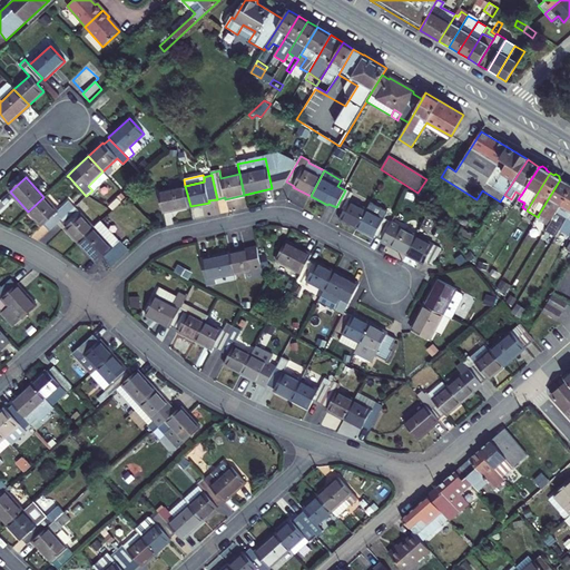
[(544,218),(551,222),(569,188),(569,185),(560,179),(539,214),(544,218)]
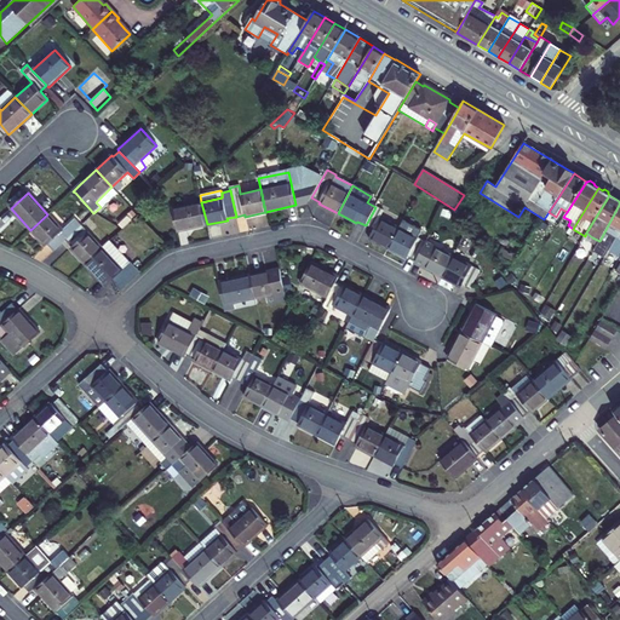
[(177,231),(207,224),(201,202),(172,208),(177,231)]
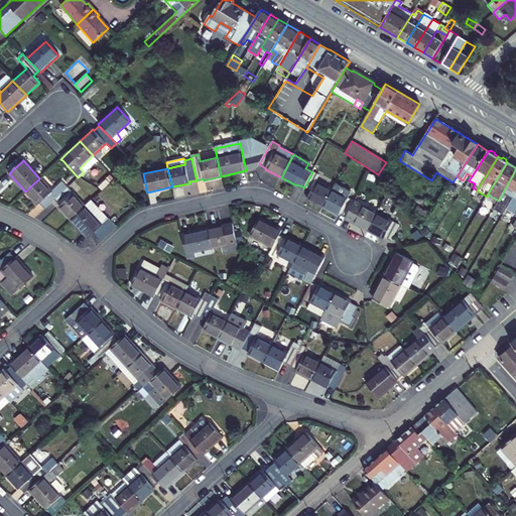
[(508,202),(510,203),(515,191),(515,170),(499,201),(497,205),(503,210),(508,202)]
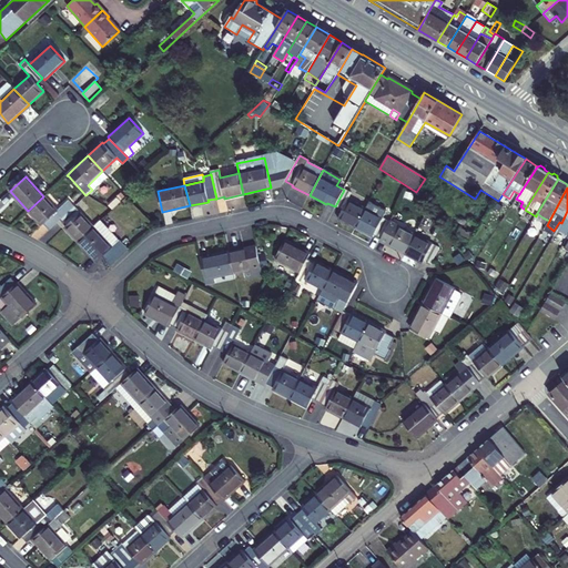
[(352,193),(344,190),(335,206),(343,211),(338,219),(355,227),(366,209),(348,200),(352,193)]
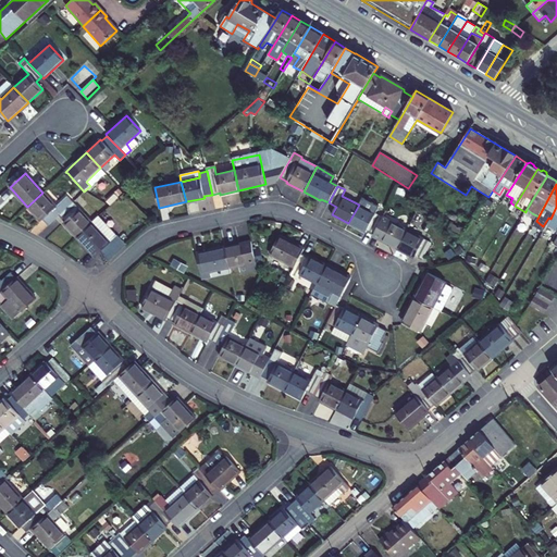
[(57,208),(42,193),(27,207),(41,222),(42,220),(48,226),(59,215),(72,202),(67,197),(57,208)]
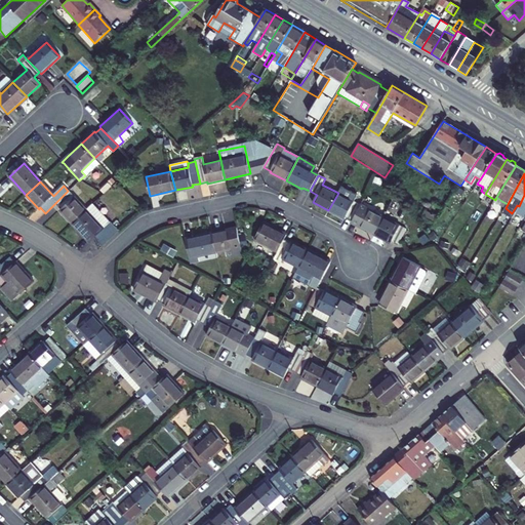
[(341,187),(338,193),(328,210),(346,218),(346,217),(352,221),(360,205),(363,199),(341,187)]
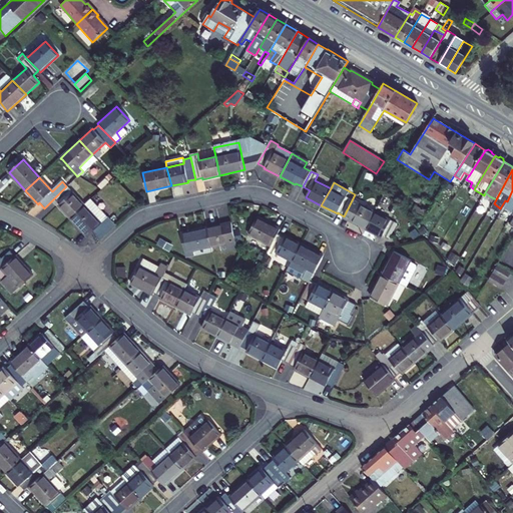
[(84,205),(66,186),(54,198),(59,204),(58,205),(70,218),(84,205)]
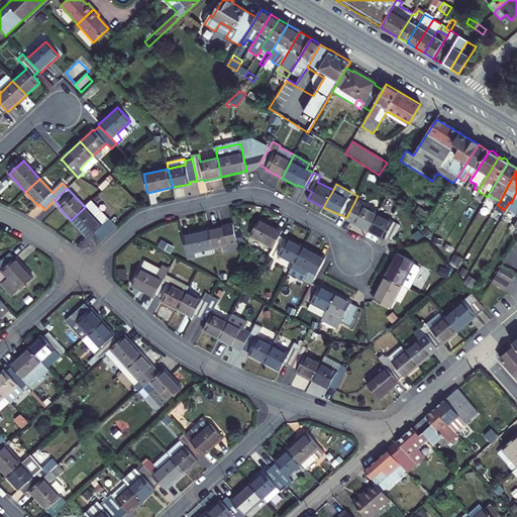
[(91,201),(85,207),(92,215),(99,209),(91,201)]
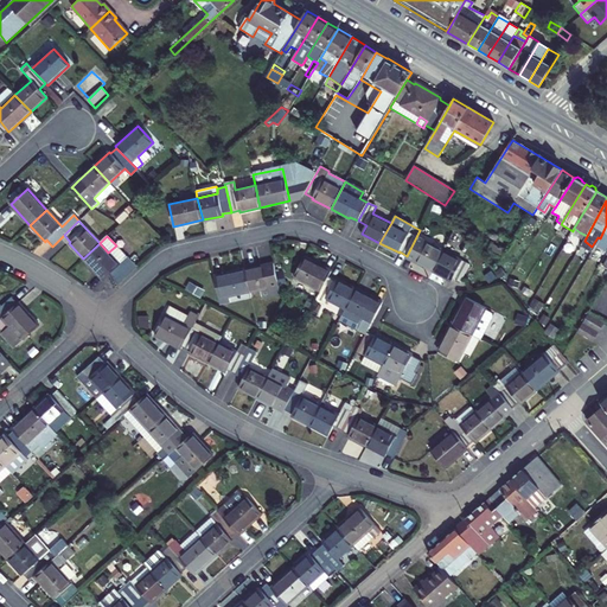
[(443,251),(416,237),(407,256),(415,260),(414,261),(433,270),(443,251)]
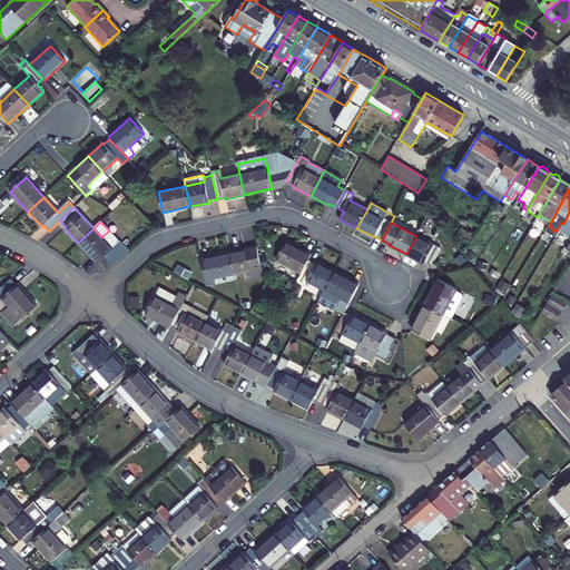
[(481,228),(471,223),(460,238),(471,245),(481,228)]
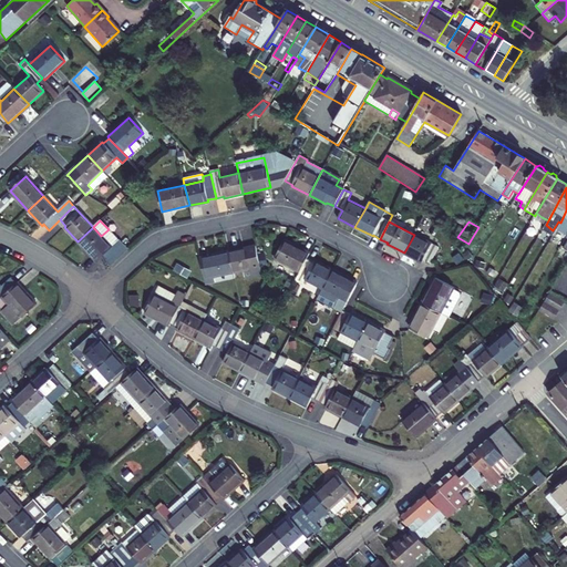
[(101,236),(93,227),(78,241),(96,261),(101,258),(119,240),(109,229),(101,236)]
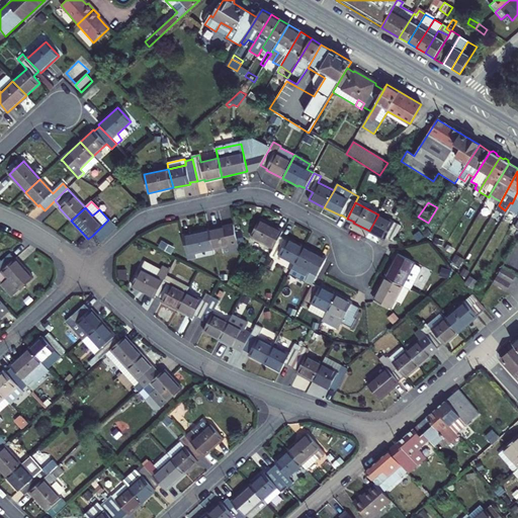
[(401,227),(378,214),(369,231),(384,240),(385,238),(393,242),(401,227)]
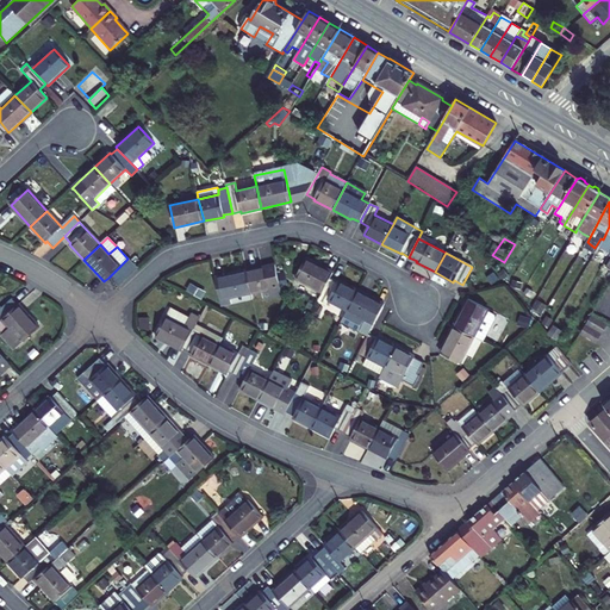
[(137,269),(128,259),(109,278),(117,287),(137,269)]
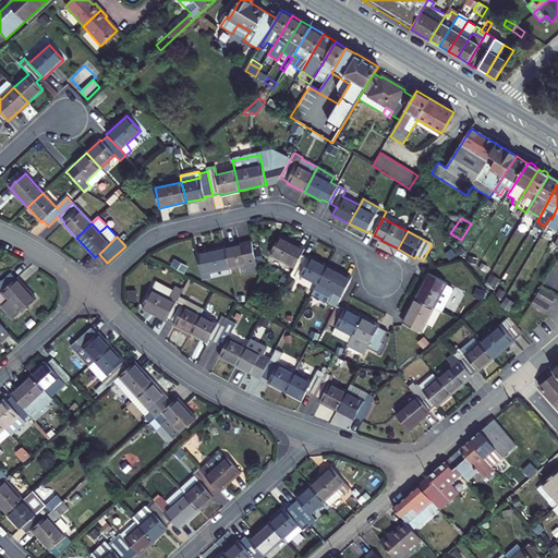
[(294,268),(302,254),(304,250),(279,237),(269,255),(294,268)]
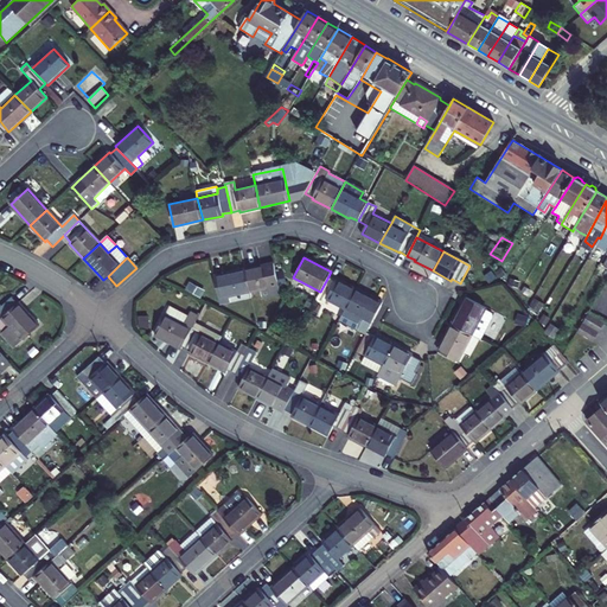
[(264,264),(244,269),(249,292),(250,298),(279,292),(274,264),(273,263),(264,264)]
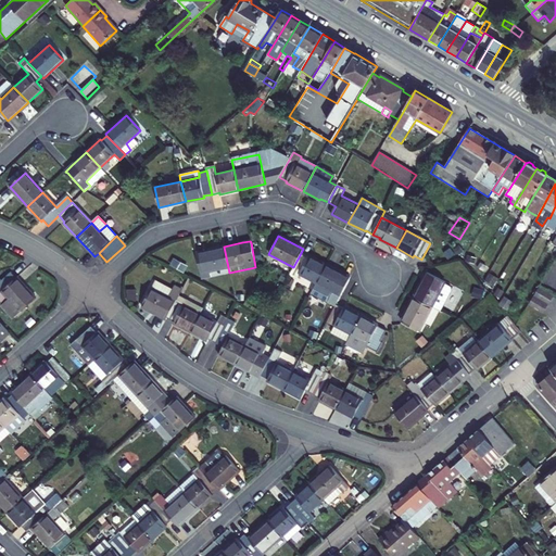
[(210,270),(228,267),(224,247),(194,253),(200,278),(211,276),(210,270)]
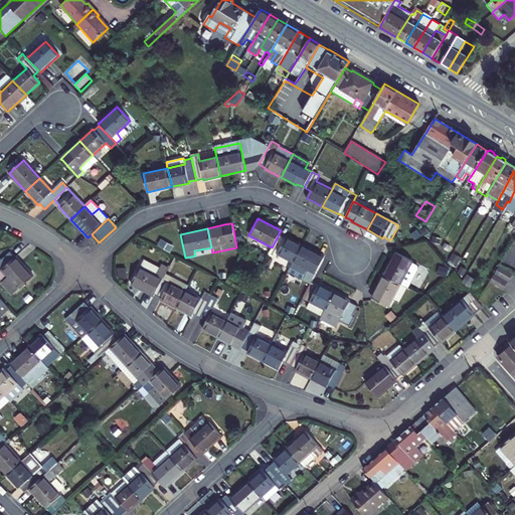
[(277,254),(292,263),(292,262),(301,244),(286,236),(285,238),(279,234),(272,247),(268,254),(275,259),(277,254)]
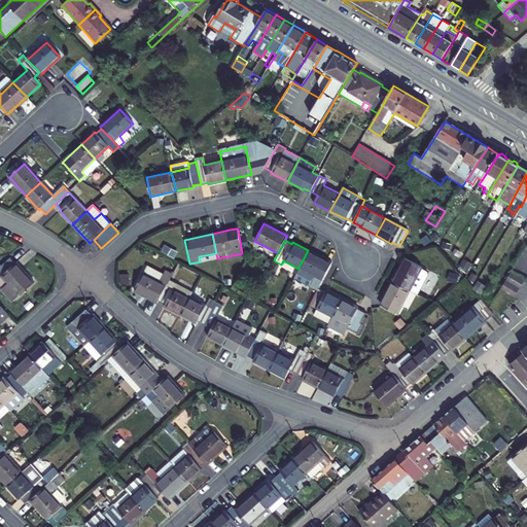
[(322,281),(331,262),(308,250),(299,268),(322,281)]
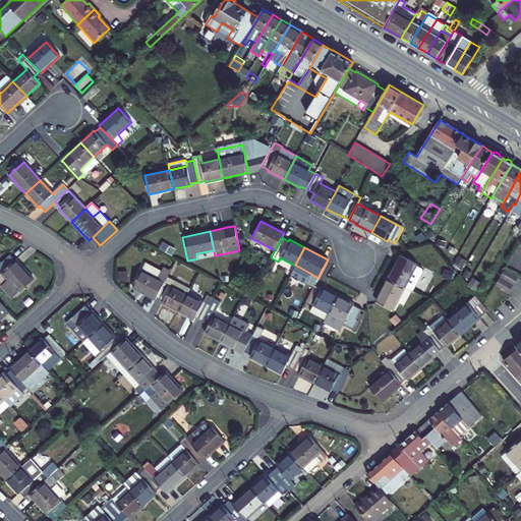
[(0,274),(14,262),(9,255),(0,264),(0,263),(0,274)]
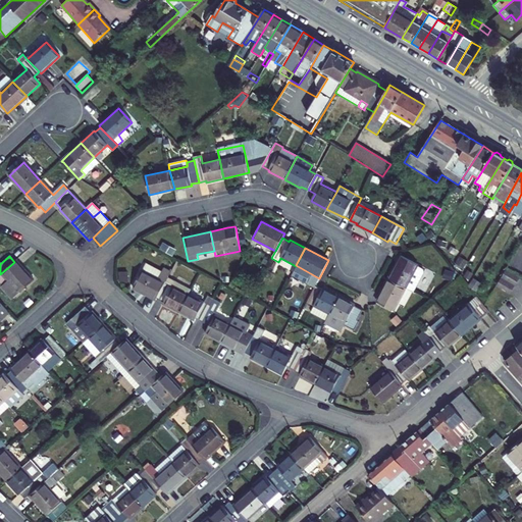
[(397,264),(387,279),(405,289),(417,266),(402,257),(398,264),(397,264)]
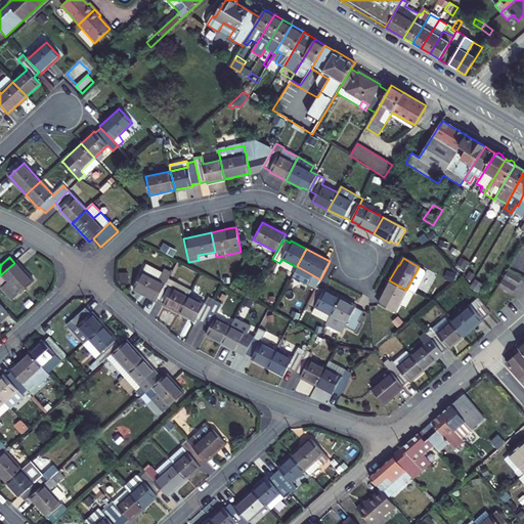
[(33,281),(15,262),(14,263),(0,275),(0,284),(1,286),(6,280),(7,282),(2,288),(13,300),(33,281)]
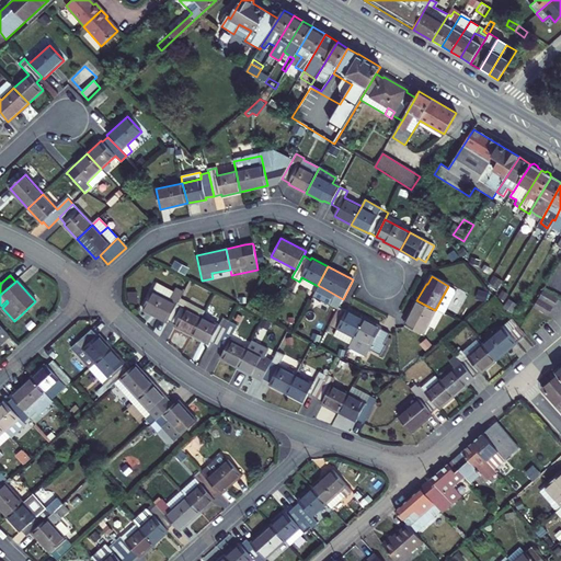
[(156,286),(152,292),(169,299),(172,293),(159,285),(156,286)]
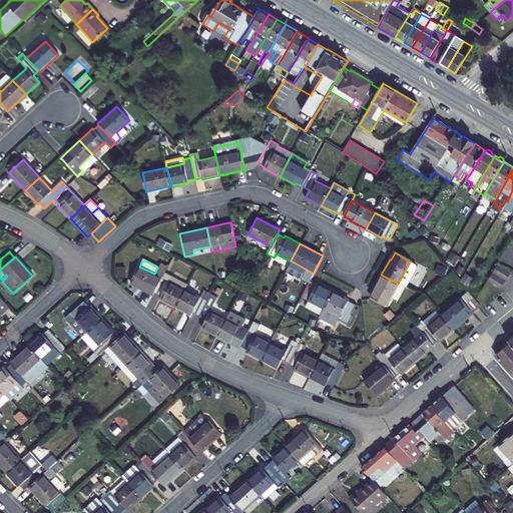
[(410,263),(398,284),(406,288),(416,269),(415,266),(410,263)]
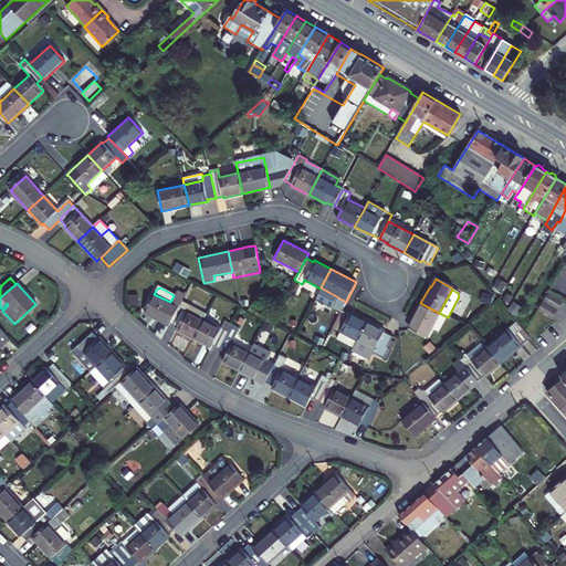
[(169,323),(181,302),(182,300),(174,295),(170,302),(154,294),(144,313),(168,325),(169,323)]
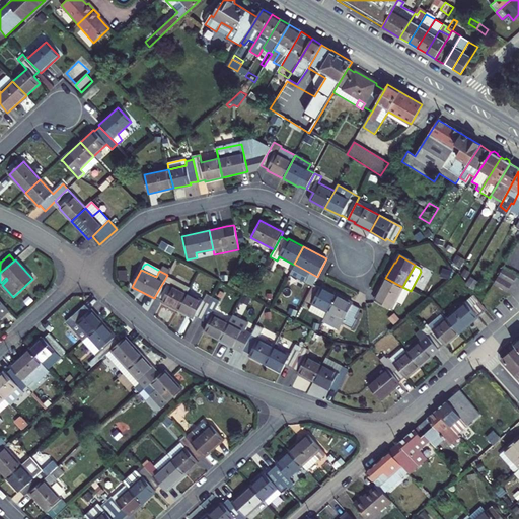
[(515,278),(501,270),(498,277),(511,285),(515,278)]
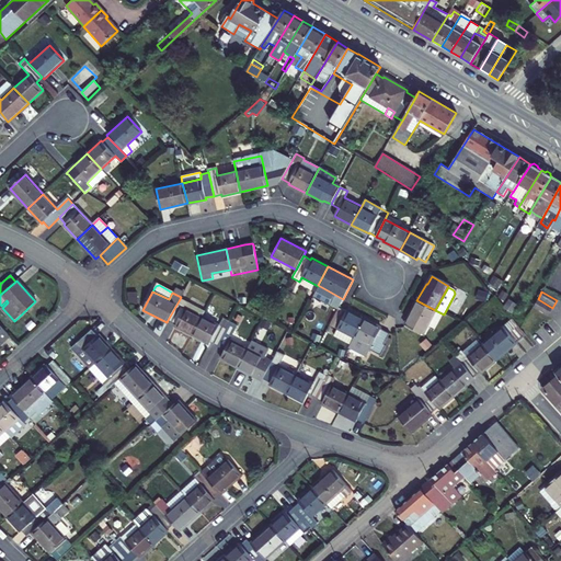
[(192,335),(202,317),(204,311),(180,299),(168,320),(175,324),(174,327),(192,335)]
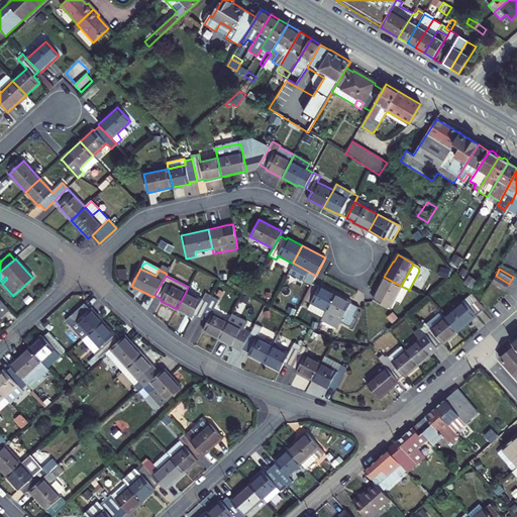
[(390,308),(401,286),(384,277),(373,299),(390,308)]
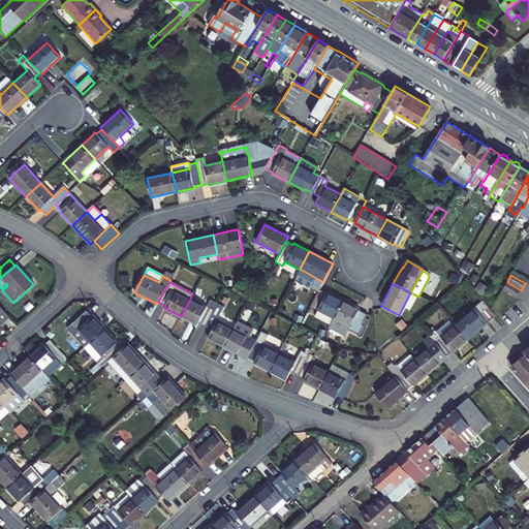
[(520,291),(506,283),(502,290),(516,298),(520,291)]
